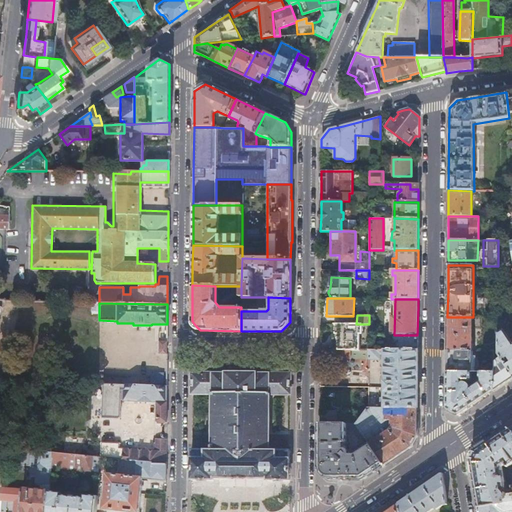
[(472,350),(473,317),(447,317),(447,341),(447,350),(472,350)]
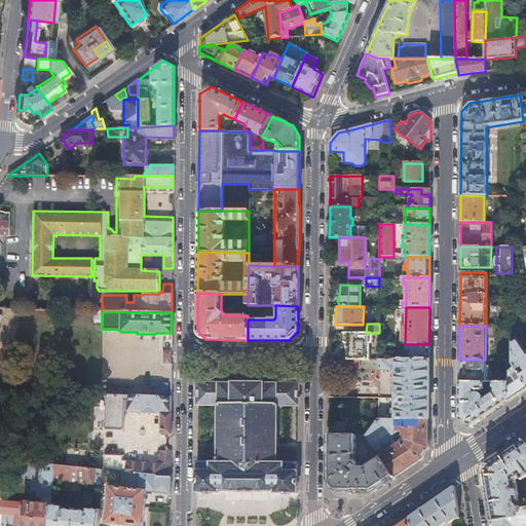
[(366,333),(343,333),(343,342),(343,343),(344,343),(344,349),(342,349),(342,360),(345,360),(367,360),(373,360),(373,357),(369,355),(369,341),(372,341),(372,333),(366,333)]
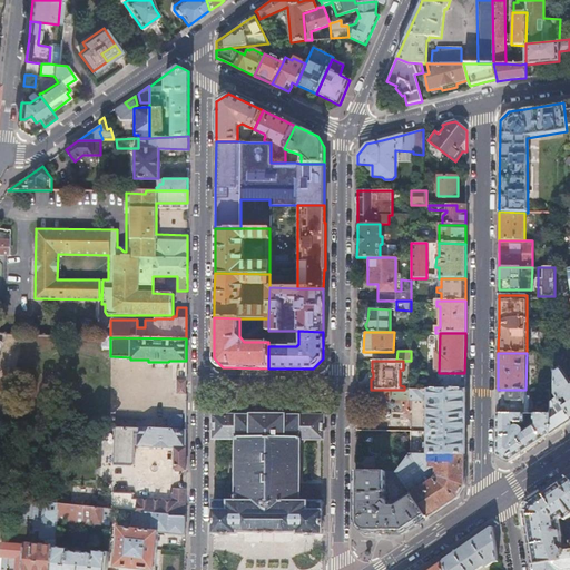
[(558,369),(554,369),(554,390),(554,393),(569,415),(569,382),(560,367),(558,369)]
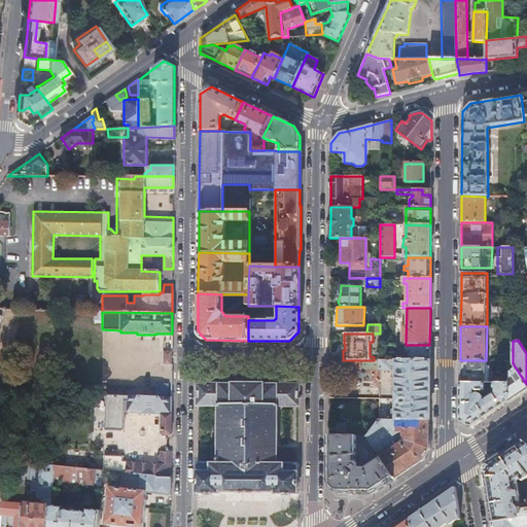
[(406,345),(400,345),(400,360),(409,360),(409,351),(406,351),(406,345)]
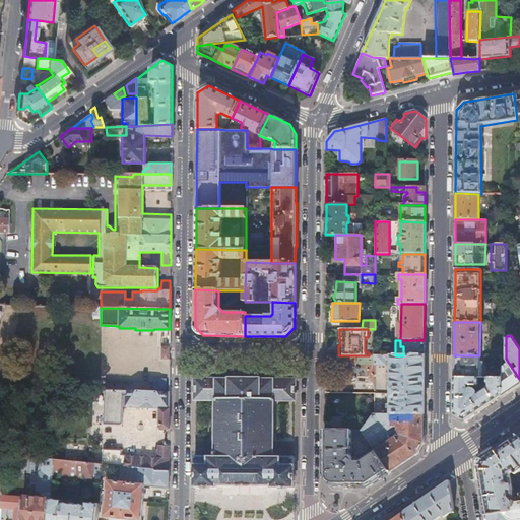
[(424,340),(400,340),(400,346),(403,346),(403,355),(424,355),(424,340)]
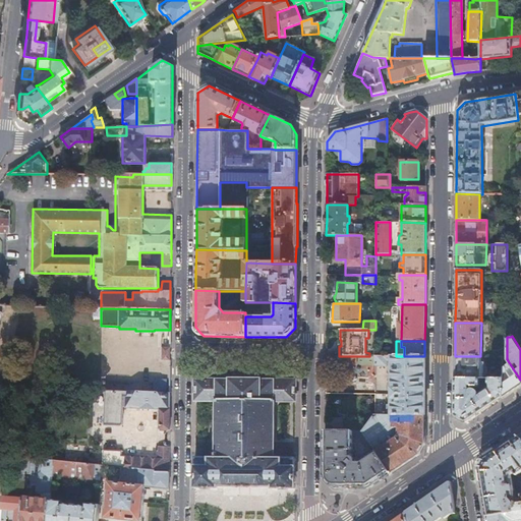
[(342,356),(342,365),(363,365),(363,356),(342,356)]
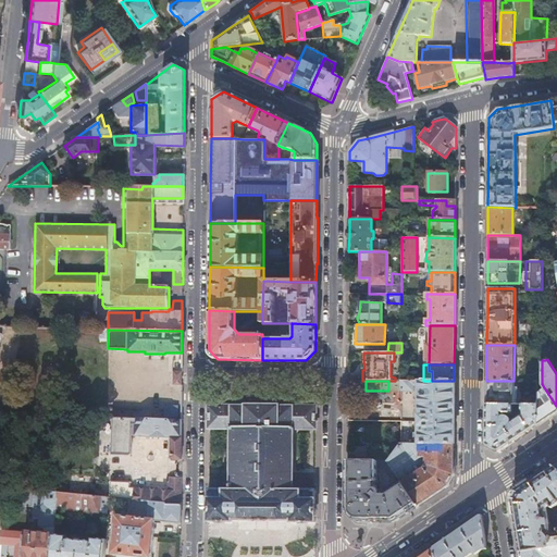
[(413,440),(413,444),(454,444),(454,428),(454,381),(432,381),(423,381),(401,381),(400,381),(400,390),(413,390),(413,384),(419,384),(419,390),(419,433),(413,433),(413,440)]
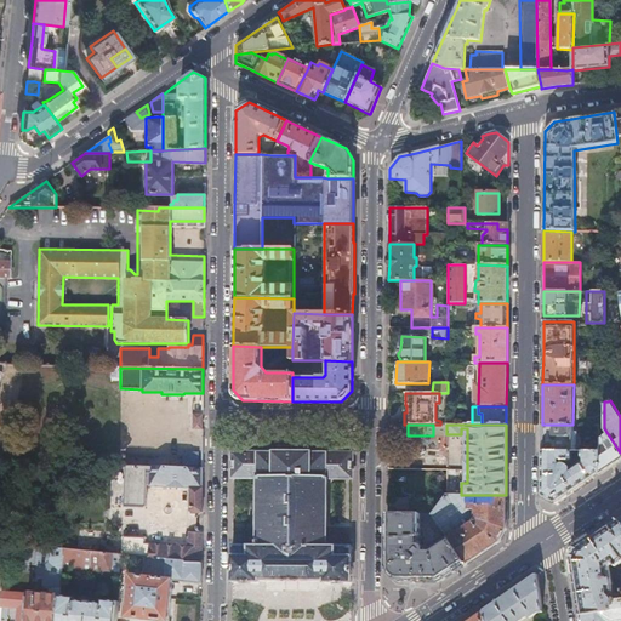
[(573,451),(573,425),(542,425),(542,439),(542,451),(571,451),(573,451)]
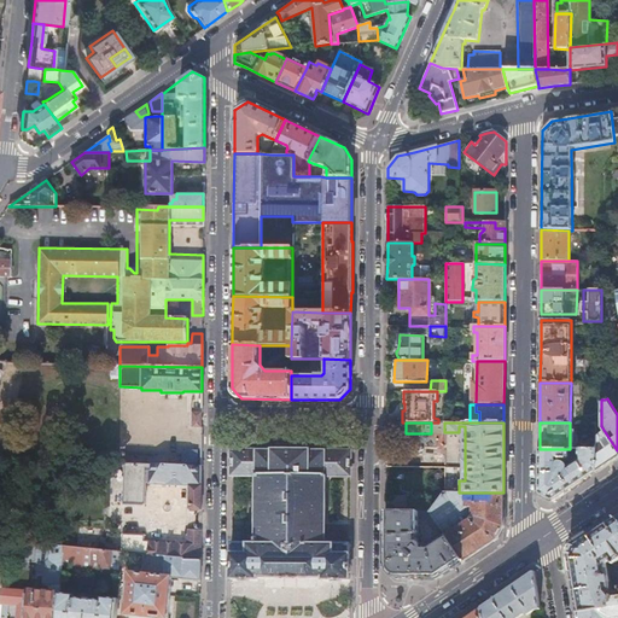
[(617,450),(601,426),(601,423),(596,423),(596,437),(596,449),(596,472),(610,464),(617,456),(617,450)]
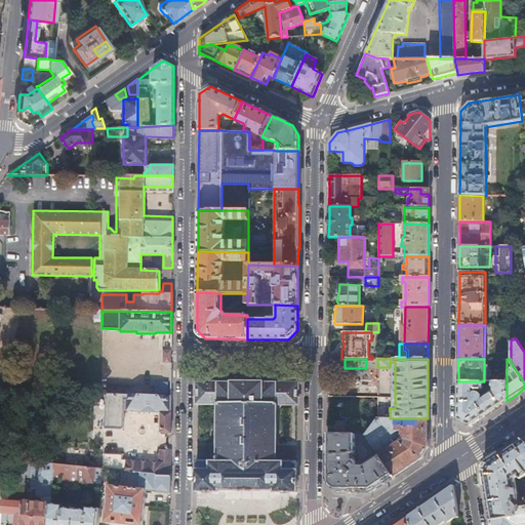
[(483,381),(458,381),(458,419),(463,422),(470,426),(488,413),(498,406),(507,401),(507,381),(501,381),(491,381),(491,392),(481,399),(481,397),(481,396),(480,394),(479,394),(477,393),(475,393),(474,394),(474,391),(480,391),(481,391),(482,390),(483,389),(483,381)]
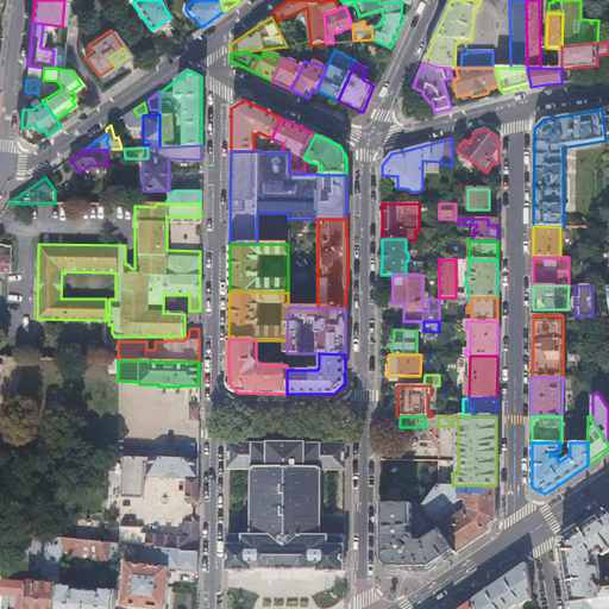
[(344,553),(344,535),(320,535),(320,469),(344,469),(344,445),(227,444),(227,469),(251,469),(251,535),(227,535),(226,552),(226,571),(251,571),(251,569),(318,570),(318,572),(344,572),(344,553)]
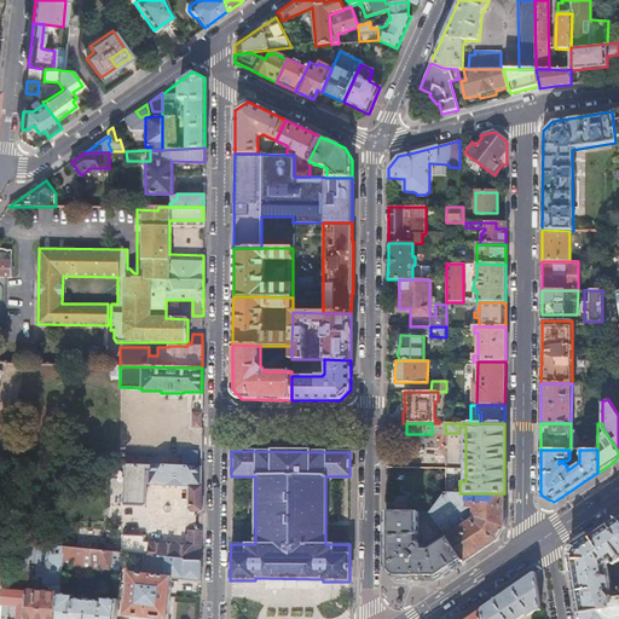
[(202,466),(126,463),(125,505),(144,507),(146,504),(146,482),(150,482),(150,484),(190,485),(189,510),(201,510),(202,466)]
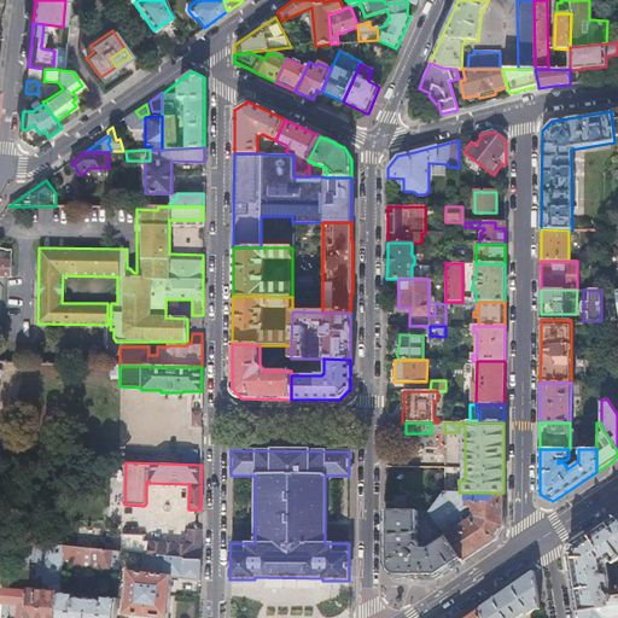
[(442,532),(462,561),(496,540),(500,532),(503,526),(503,502),(503,493),(459,493),(444,493),(439,493),(433,499),(409,499),(409,512),(427,512),(438,528),(442,532)]
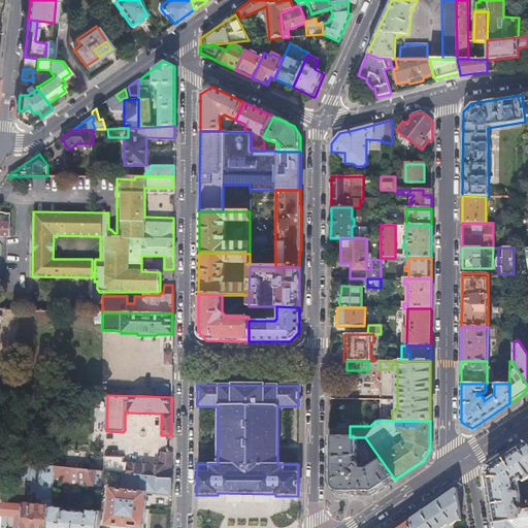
[(350,437),(329,437),(329,485),(333,490),(338,494),(356,494),(374,494),(384,488),(395,480),(377,455),(375,457),(377,459),(367,466),(365,463),(361,466),(360,465),(358,463),(357,463),(357,441),(363,441),(371,453),(374,451),(365,437),(350,437)]
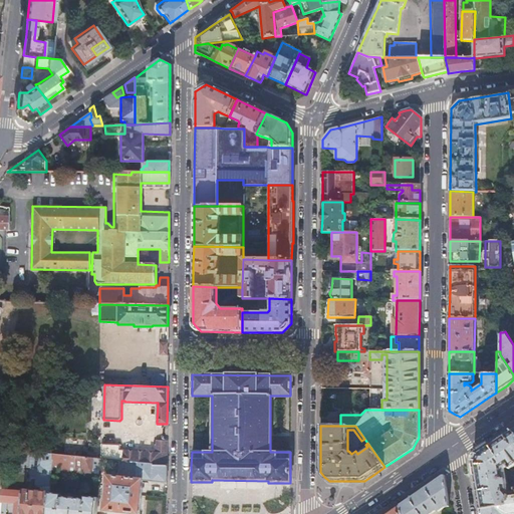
[(487,446),(476,454),(475,458),(473,461),(477,483),(481,510),(513,504),(513,434),(511,431),(499,438),(487,446)]
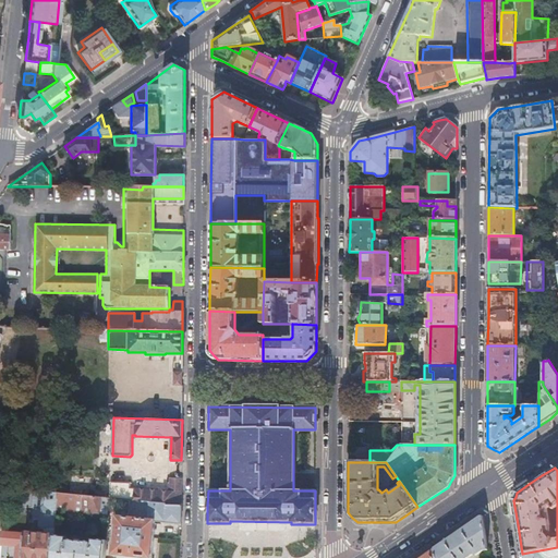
[(181,506),(181,477),(169,477),(169,490),(135,487),(130,487),(130,482),(111,481),(110,498),(113,498),(117,498),(121,499),(149,501),(169,504),(181,506)]
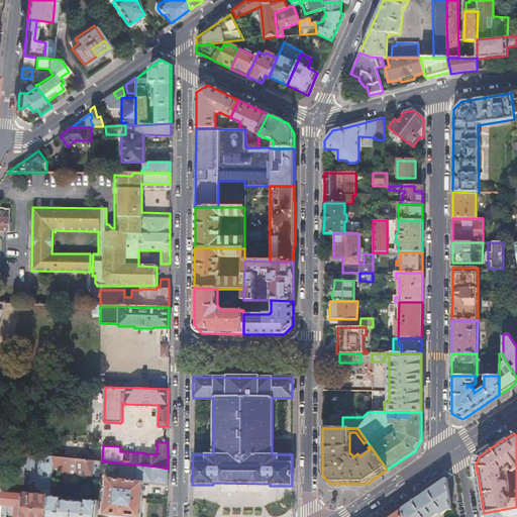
[(54,456),(42,455),(42,464),(35,463),(34,472),(37,472),(36,488),(38,490),(41,490),(41,495),(2,491),(1,505),(6,505),(16,506),(15,509),(15,511),(13,516),(47,516),(49,496),(52,472),(54,456)]
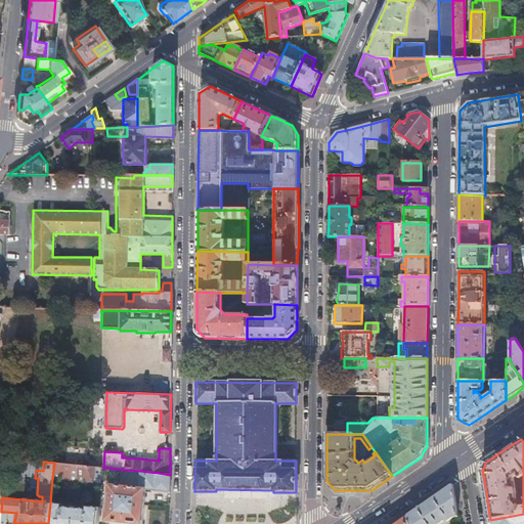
[(96,467),(54,463),(52,478),(95,482),(96,467)]
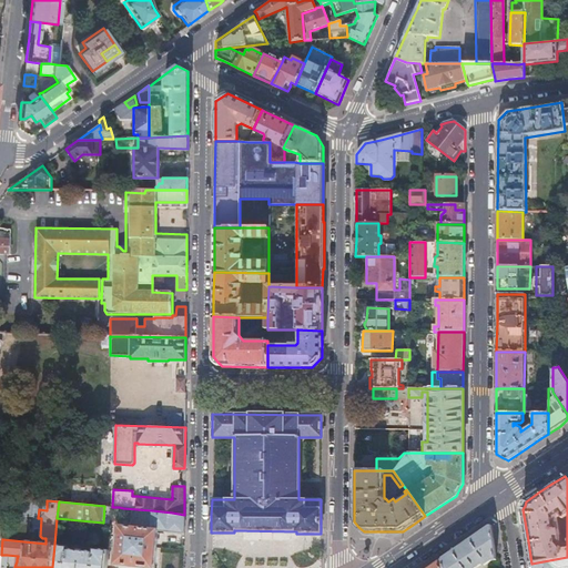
[(184,533),(184,515),(172,513),(152,510),(151,528),(156,529),(156,530),(158,530),(184,533)]
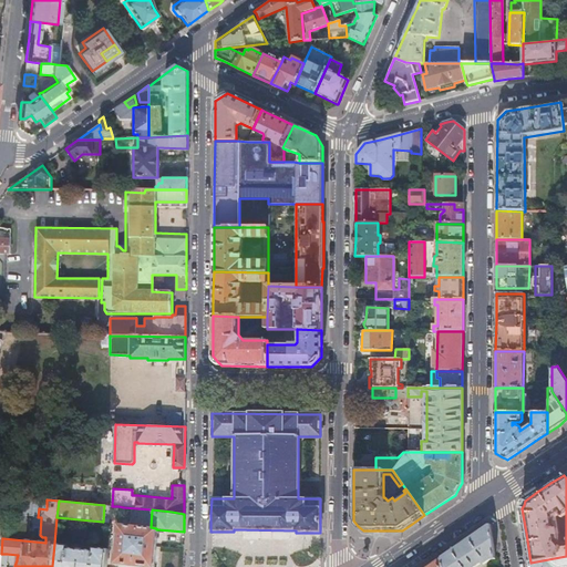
[(153,566),(157,529),(156,529),(156,528),(151,527),(117,524),(113,563),(153,566)]
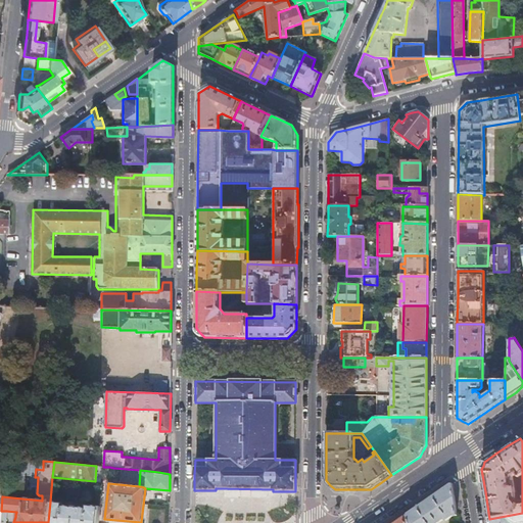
[(419,508),(407,515),(407,522),(438,522),(445,519),(446,521),(454,516),(458,515),(453,483),(441,491),(423,505),(419,508)]
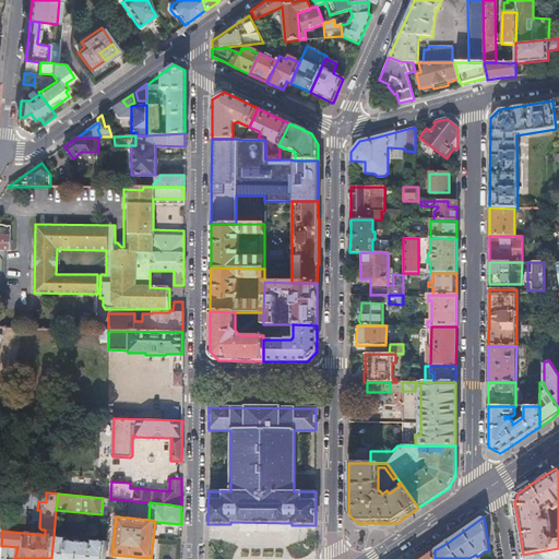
[(54,536),(51,558),(104,558),(106,540),(93,539),(93,543),(66,540),(66,537),(54,536)]
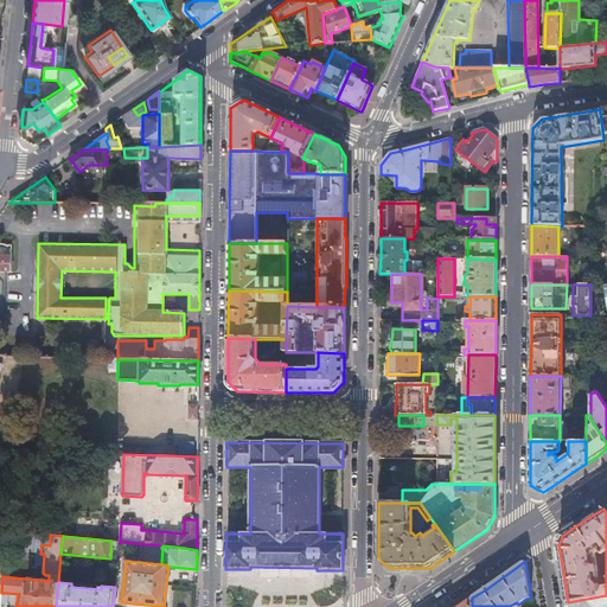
[(606,606),(606,595),(568,602),(568,606),(606,606)]
